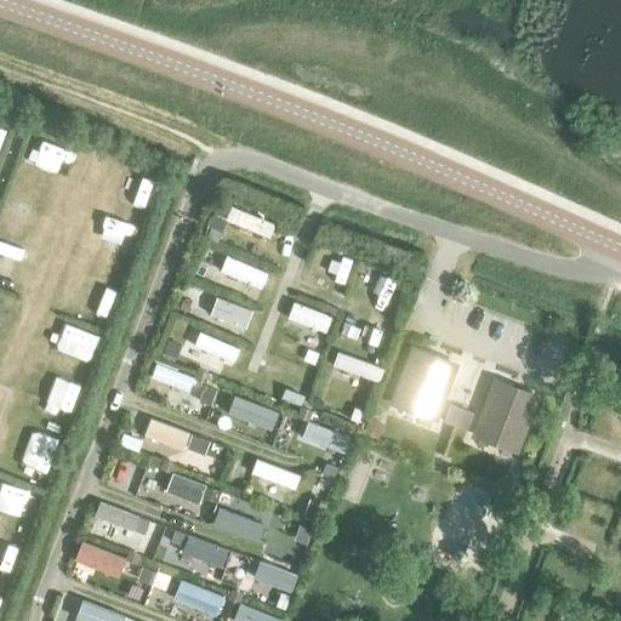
[(273,224),(231,206),(224,220),(268,238),(273,224)]
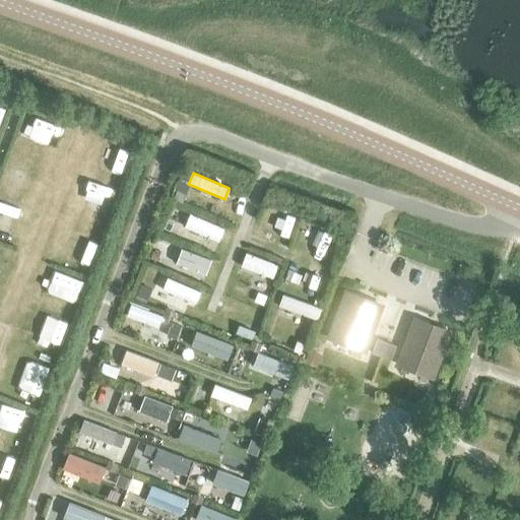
[(171,199),(182,203),(189,185),(179,181),(171,199)]
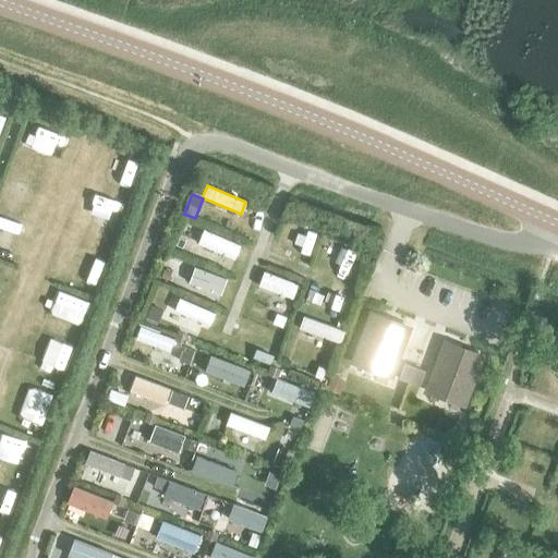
[(214,271),(185,261),(180,274),(209,284),(214,271)]
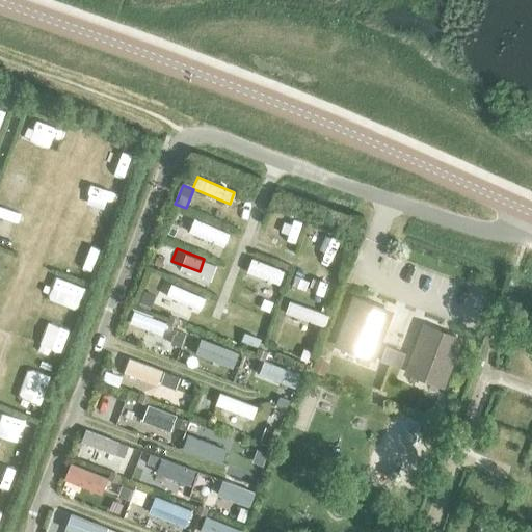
[(340,340),(374,353),(390,312),(355,299),(340,340)]
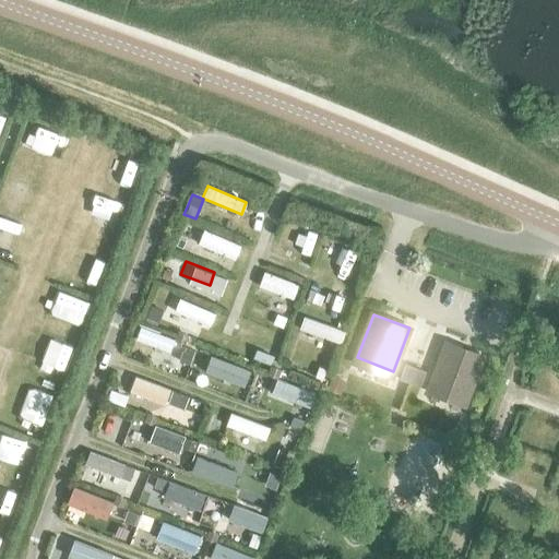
[(344,332),(302,317),(298,329),(340,344),(344,332)]
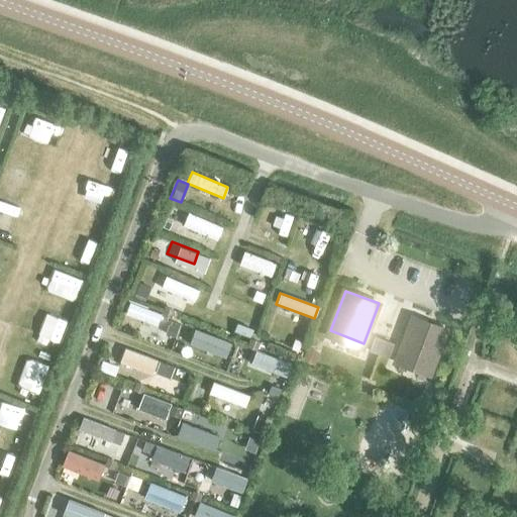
[(166,316),(127,301),(122,312),(153,324),(156,320),(163,323),(166,316)]
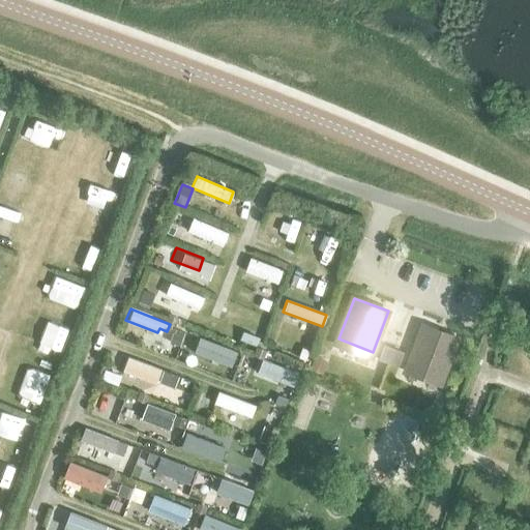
[(137,327),(124,322),(118,339),(129,344),(137,327)]
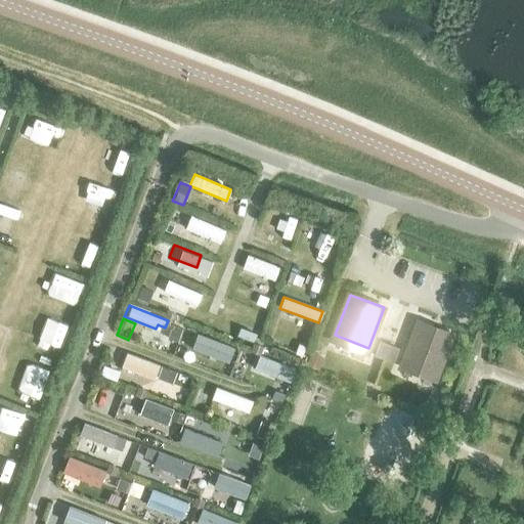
[(403,361),(437,375),(452,335),(419,321),(403,361)]
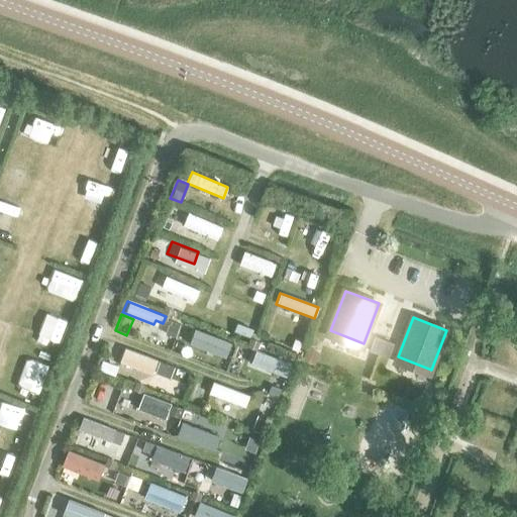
[(207,331),(176,320),(172,331),(203,343),(207,331)]
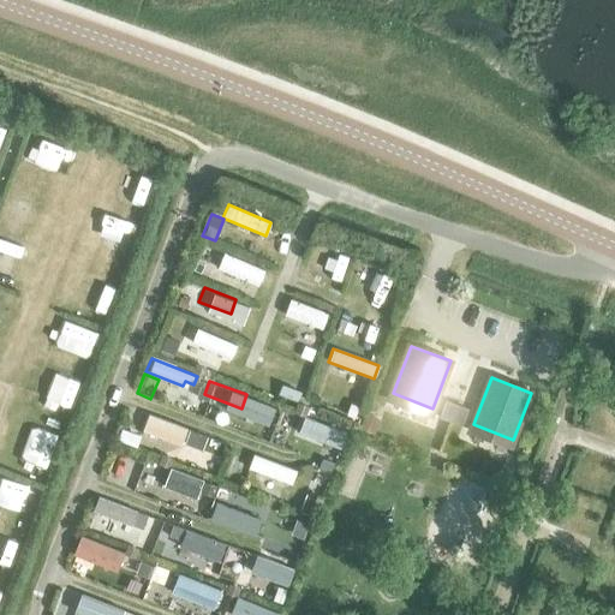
[(291,415),(258,402),(252,417),(286,429),(291,415)]
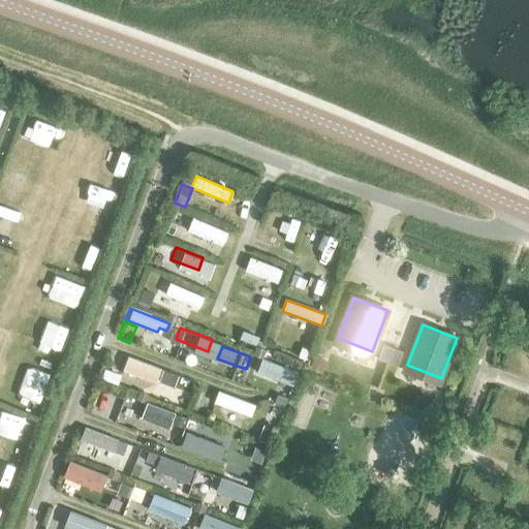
[(152,366),(127,356),(123,369),(148,378),(152,366)]
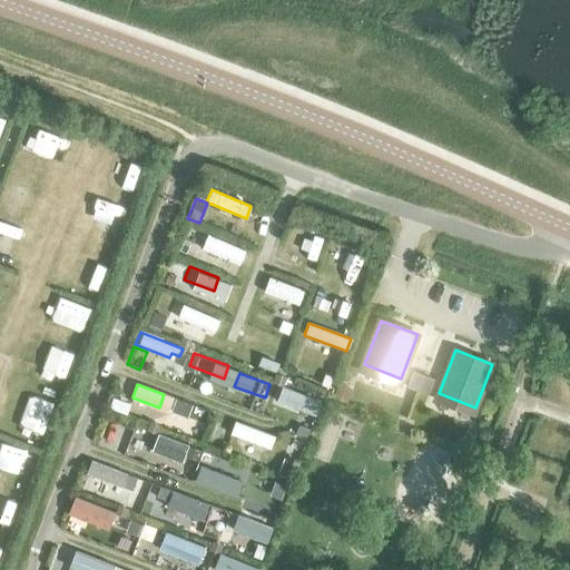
[(321,401),(288,389),(283,401),(315,413),(321,401)]
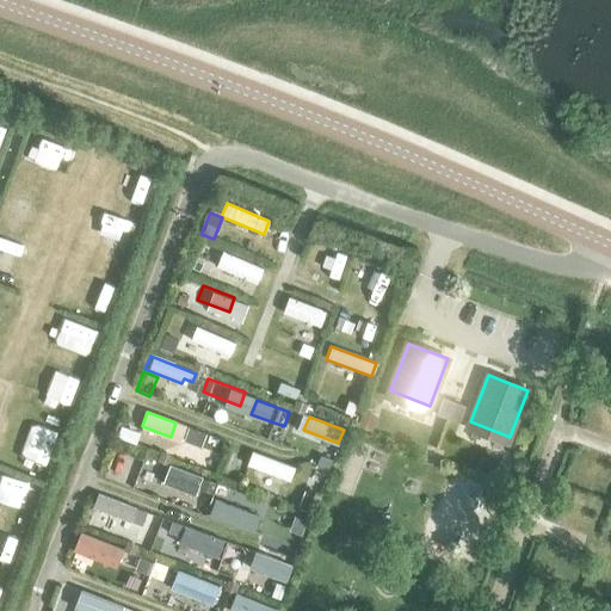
[(224,443),(193,430),(189,443),(220,455),(224,443)]
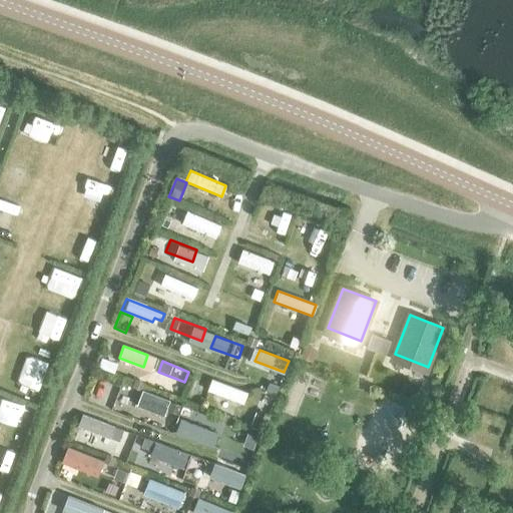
[(128,386),(96,373),(91,384),(124,397),(128,386)]
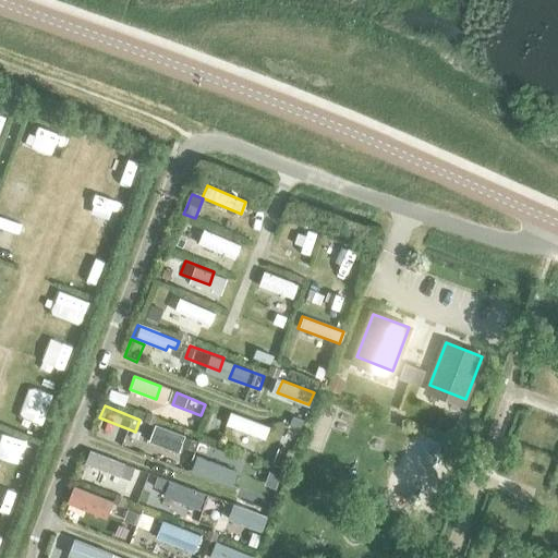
[(268,427),(229,413),(225,425),(264,440),(268,427)]
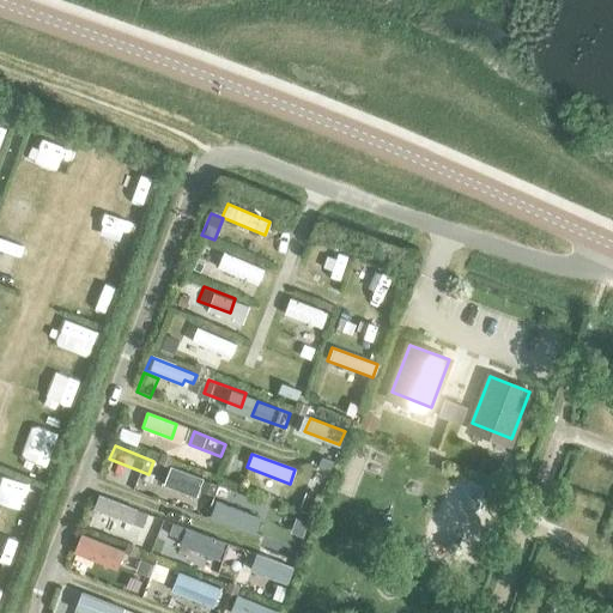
[(211,484),(181,473),(176,486),(206,497),(211,484)]
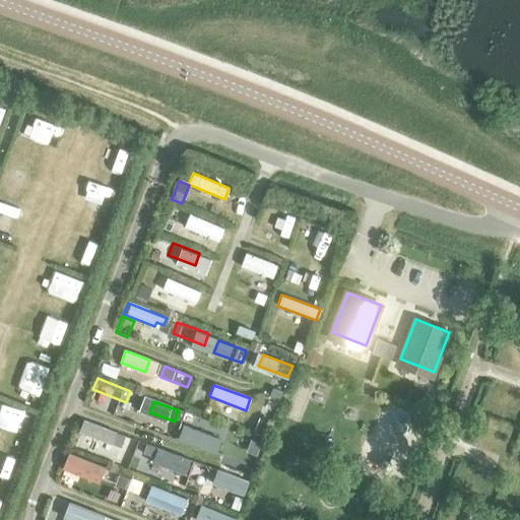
[(120,434),(93,424),(89,435),(116,446),(120,434)]
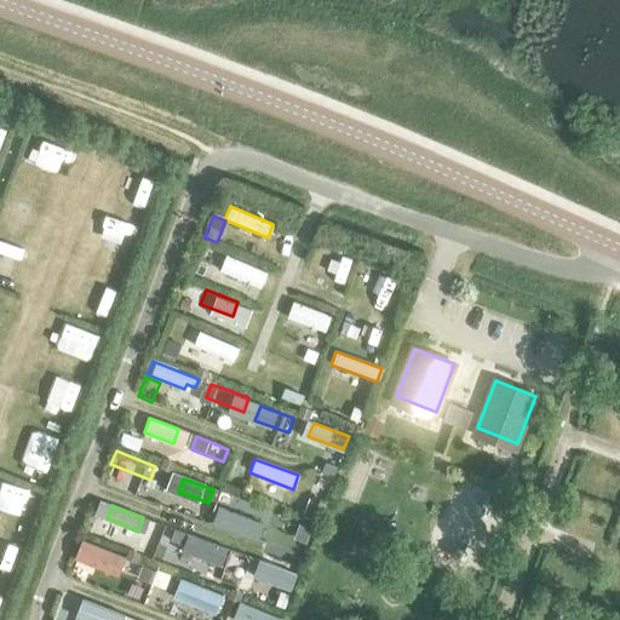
[(260,528),(216,511),(211,524),(254,541),(260,528)]
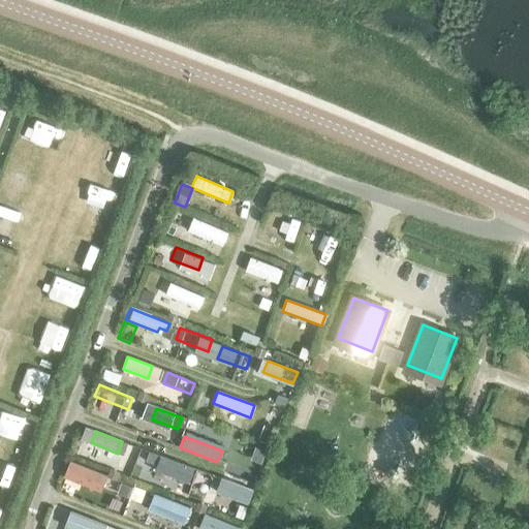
[(265,449),(250,444),(246,459),(260,463),(265,449)]
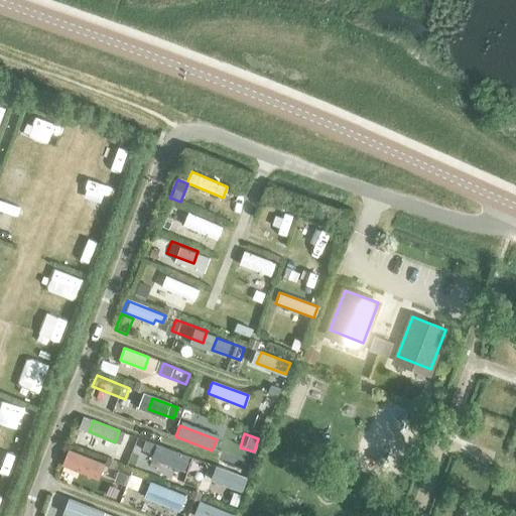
[(179,453),(144,439),(139,455),(173,468),(179,453)]
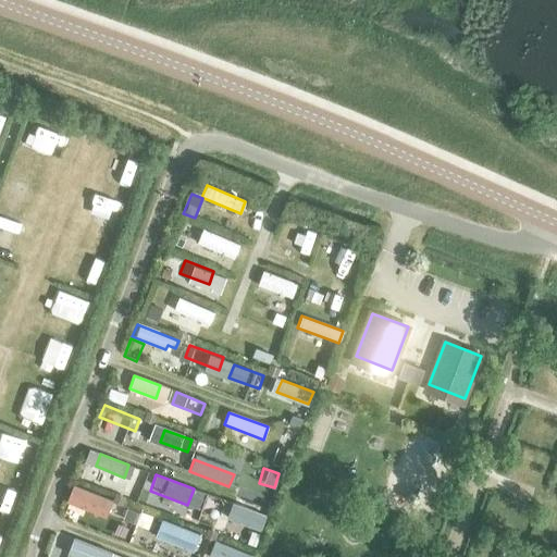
[(111,500),(73,485),(66,503),(104,518),(111,500)]
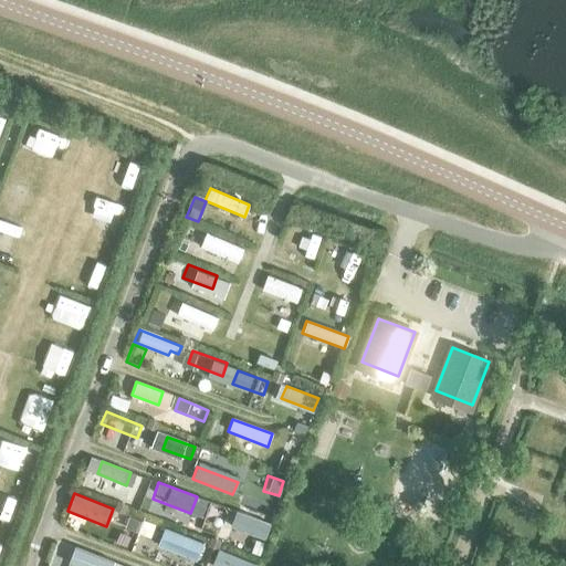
[(272,519),(238,506),(233,520),(269,531),(272,519)]
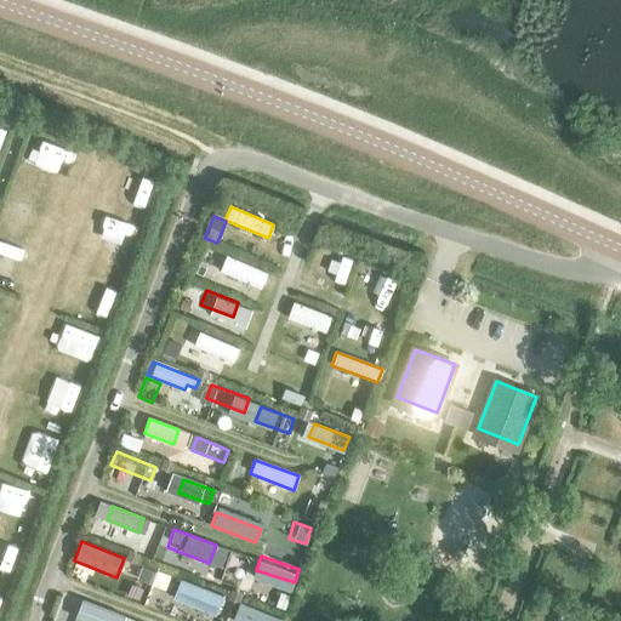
[(178,580),(138,564),(132,577),(174,593),(178,580)]
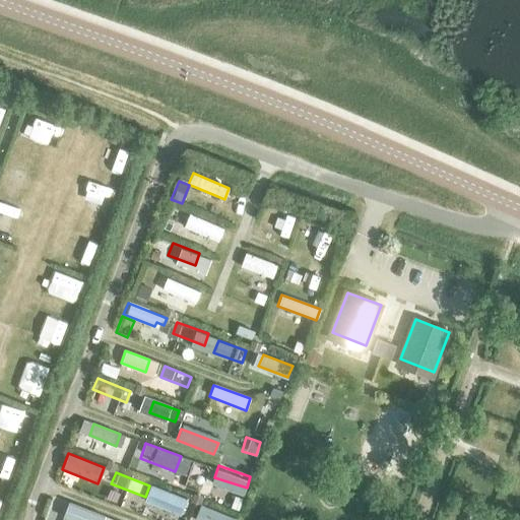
[(188,501),(157,488),(152,499),(184,512),(188,501)]
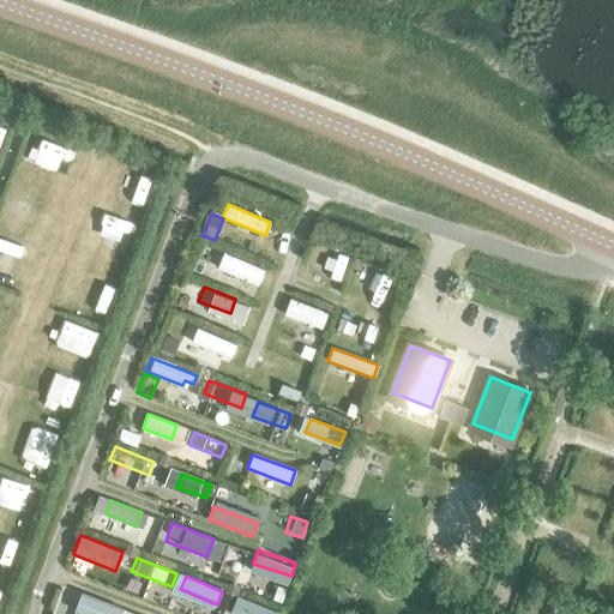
[(104,613),(108,605),(72,593),(67,607),(89,613),(104,613)]
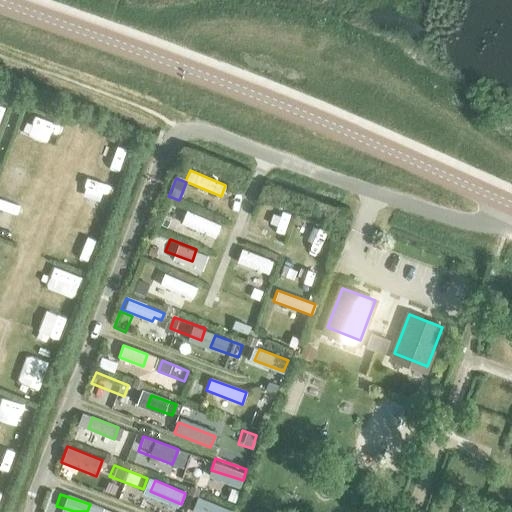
[(230,511),(232,510),(203,499),(198,510),(202,511),(230,511)]
